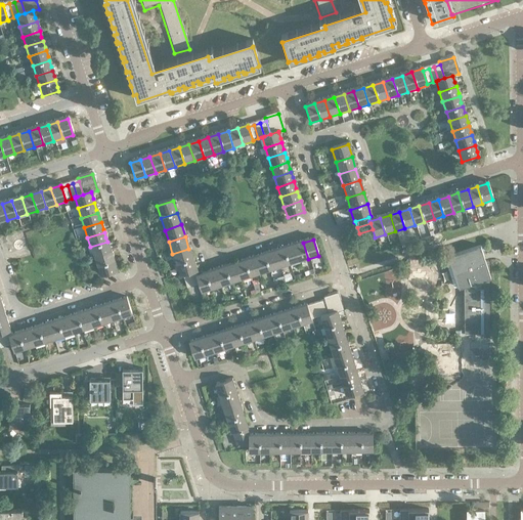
[(111,252),(110,249),(107,242),(90,247),(93,257),(111,252)]
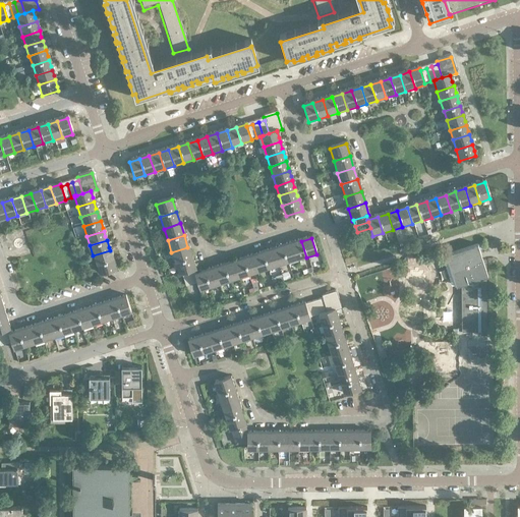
[(306,257),(301,241),(291,244),(297,261),(306,257)]
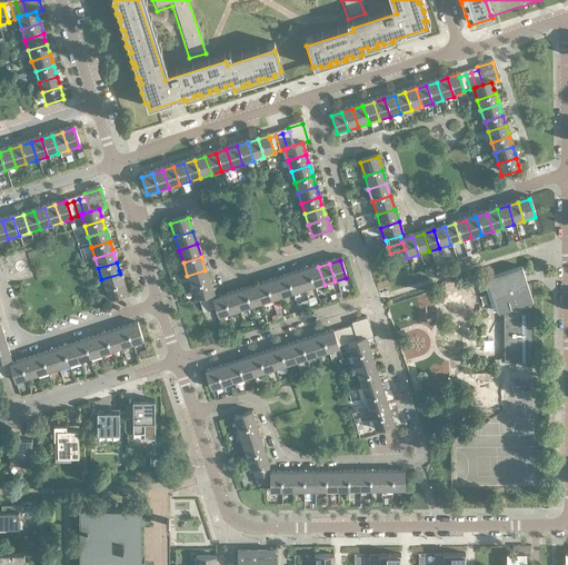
[(325,285),(318,267),(308,270),(314,288),(325,285)]
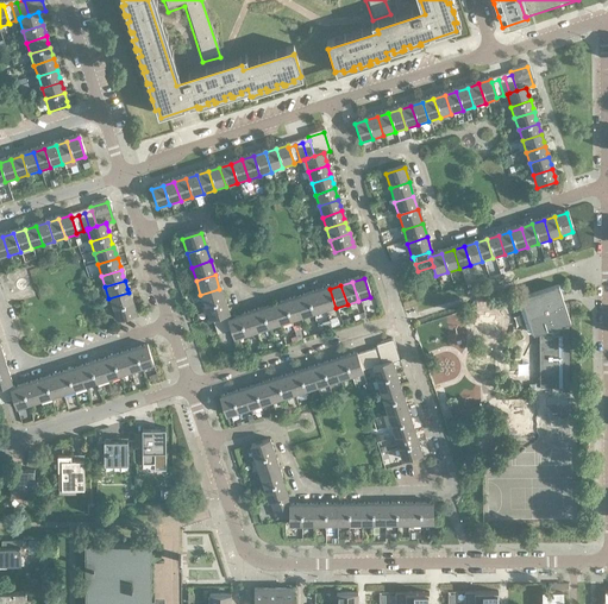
[(224,302),(219,289),(200,295),(205,308),(224,302)]
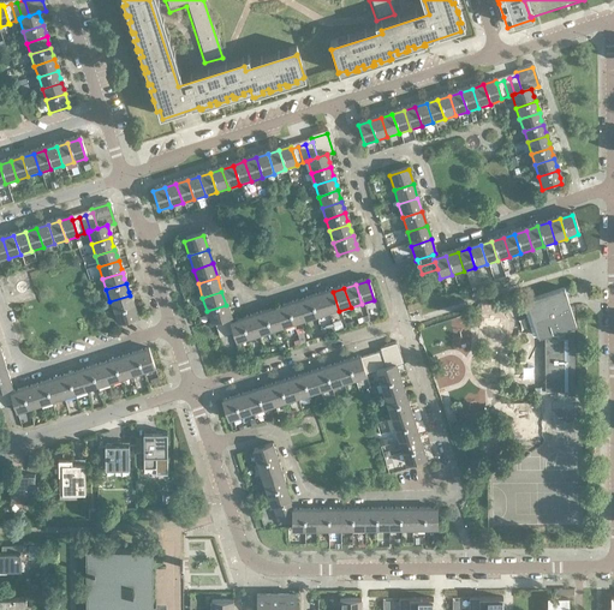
[(339,311),(333,292),(321,295),(328,316),(339,311)]
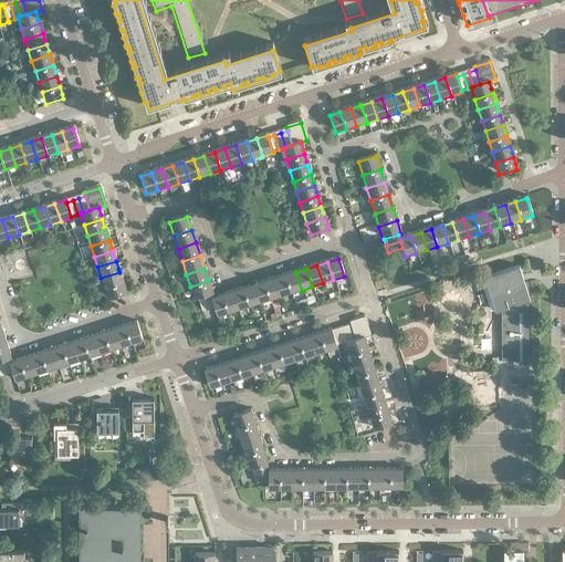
[(527,367),(527,304),(530,303),(527,297),(527,285),(523,285),(519,269),(484,280),(495,314),(512,309),(512,315),(500,315),(501,364),(521,364),(521,367),(527,367)]
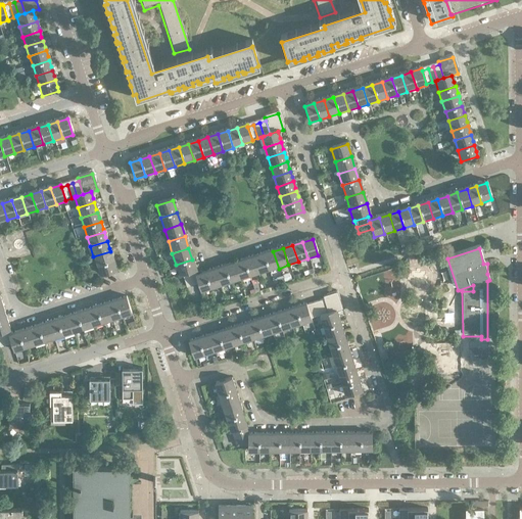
[(113,261),(111,256),(110,251),(93,256),(97,266),(113,261)]
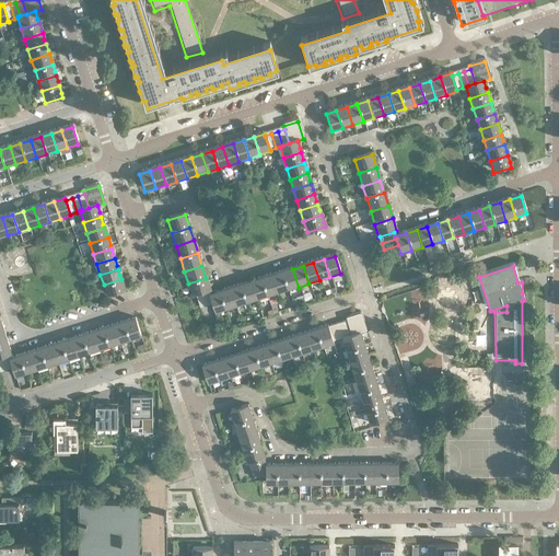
[(299,288),(292,269),(282,273),(288,291),(299,288)]
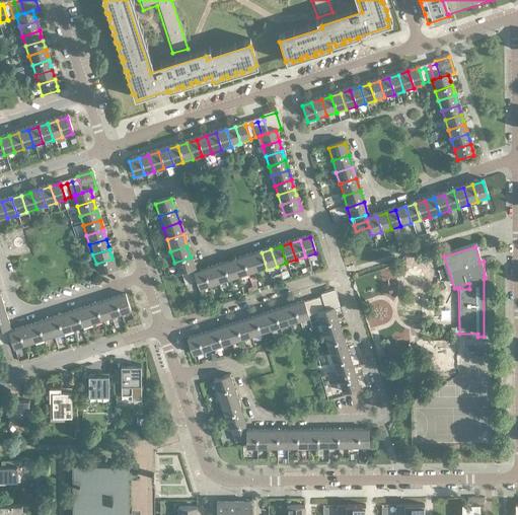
[(267,270),(262,252),(251,255),(257,273),(267,270)]
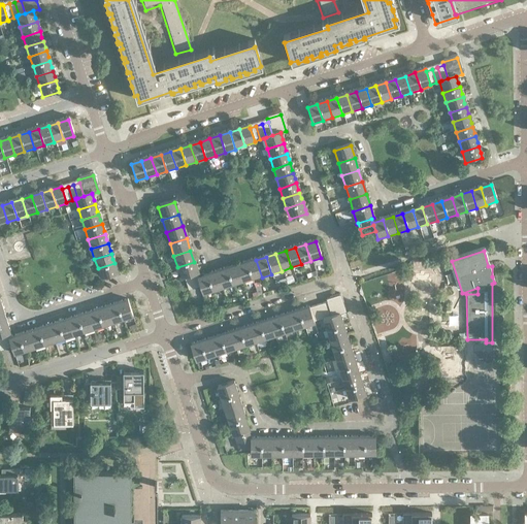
[(262,277),(256,260),(246,263),(252,281),(262,277)]
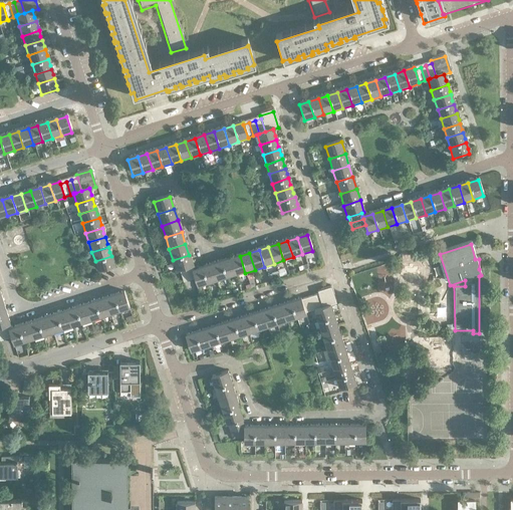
[(193,267),(189,255),(173,260),(177,272),(179,272),(185,270),(191,268),(193,267)]
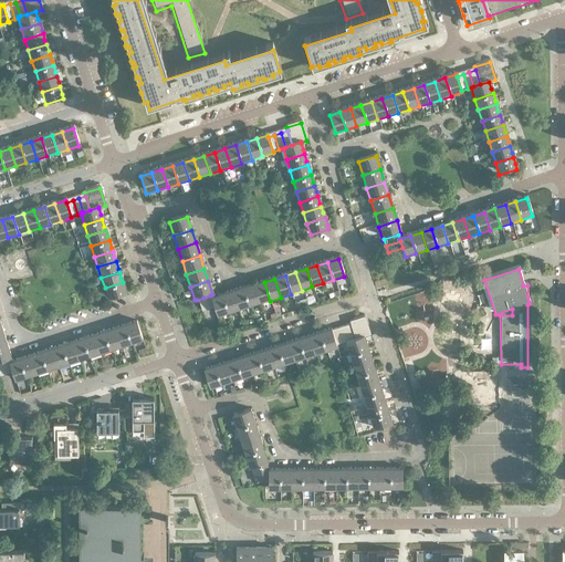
[(126,294),(125,290),(123,282),(105,288),(108,300),(126,294)]
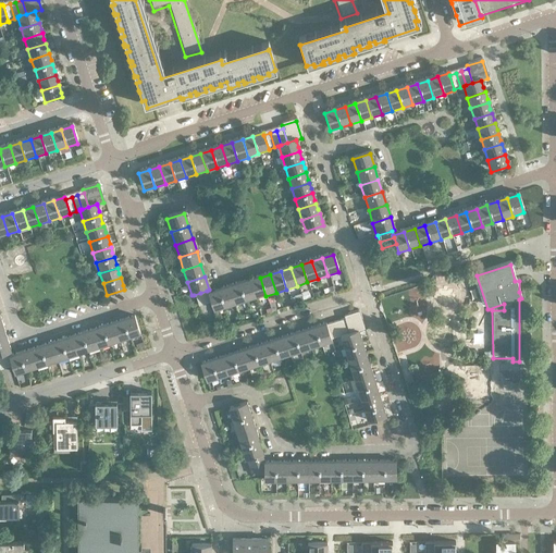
[(266,296),(260,278),(249,282),(256,299),(266,296)]
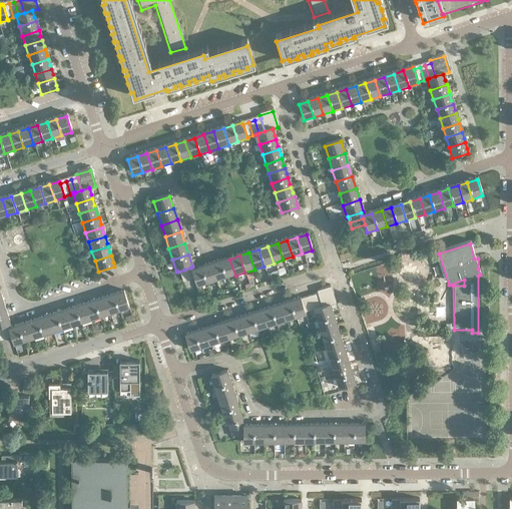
[(235,276),(229,260),(220,263),(225,279),(235,276)]
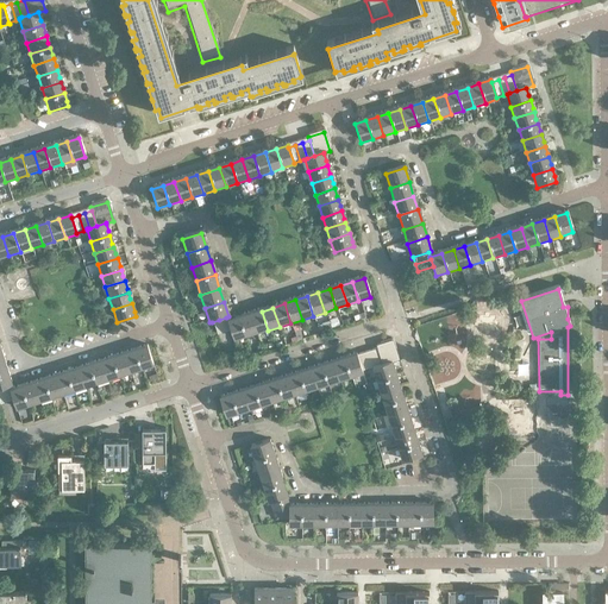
[(268,331),(262,312),(250,315),(257,334),(268,331)]
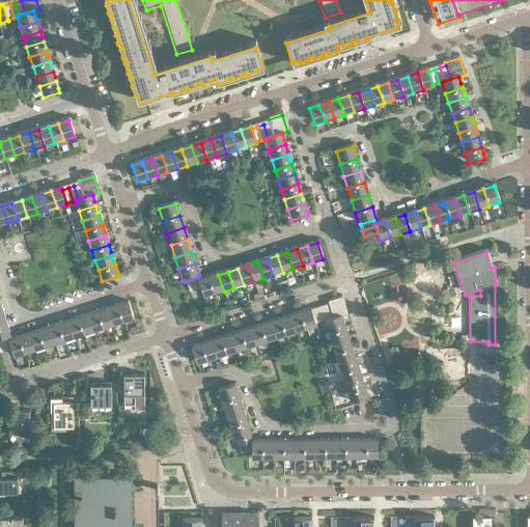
[(224,292),(218,275),(208,278),(214,295),(224,292)]
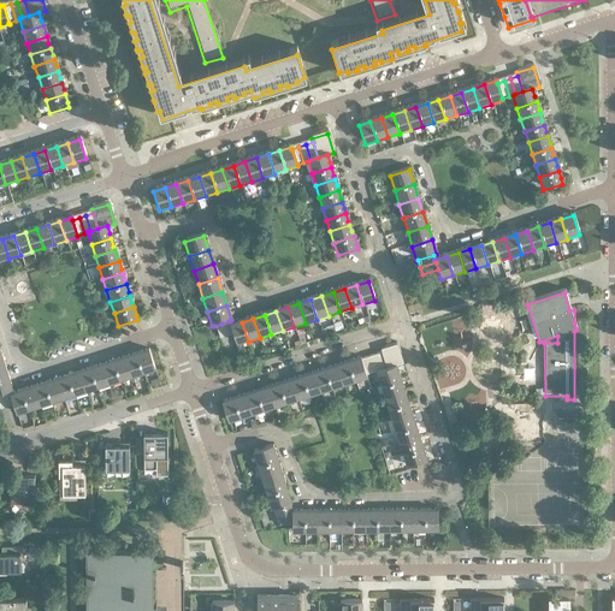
[(234,337),(230,326),(229,321),(222,324),(226,339),(234,337)]
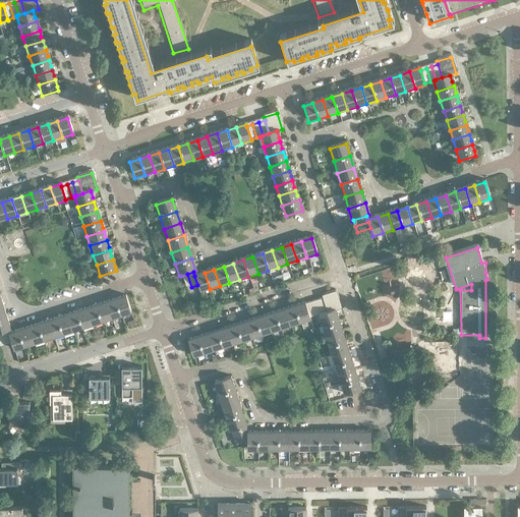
[(210,289),(205,273),(194,276),(197,285),(199,292),(210,289)]
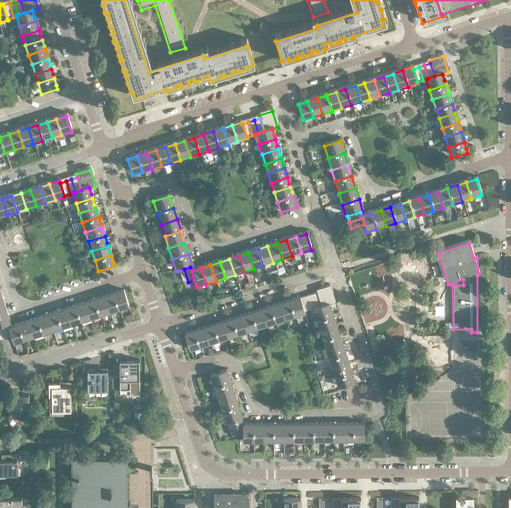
[(188,282),(184,269),(178,271),(183,283),(188,282)]
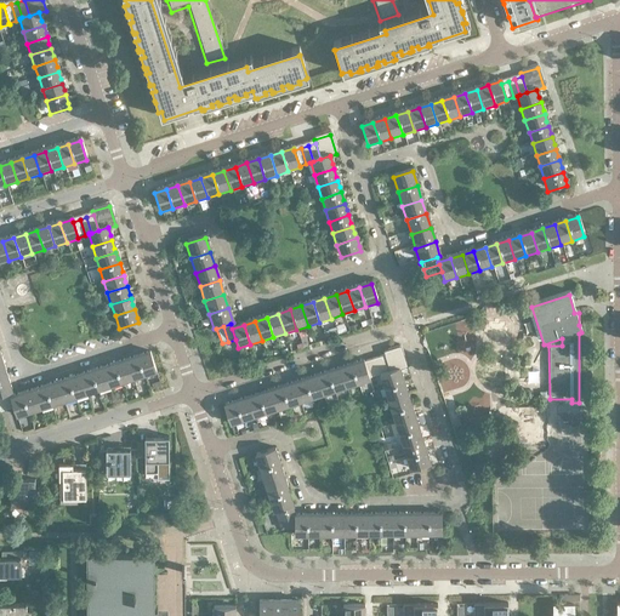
[(405,369),(399,349),(384,354),(385,358),(390,374),(399,371),(405,369)]
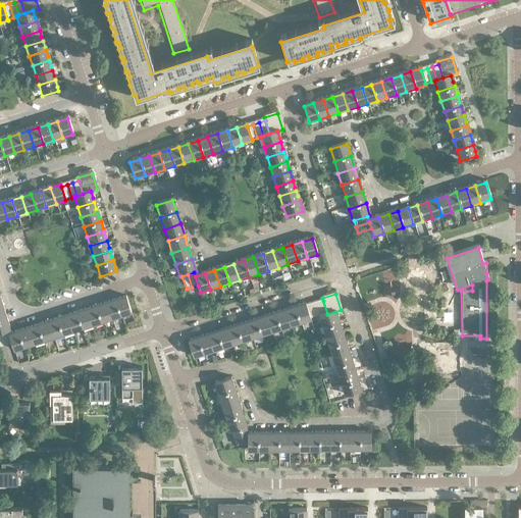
[(131,315),(125,299),(115,302),(120,318),(131,315)]
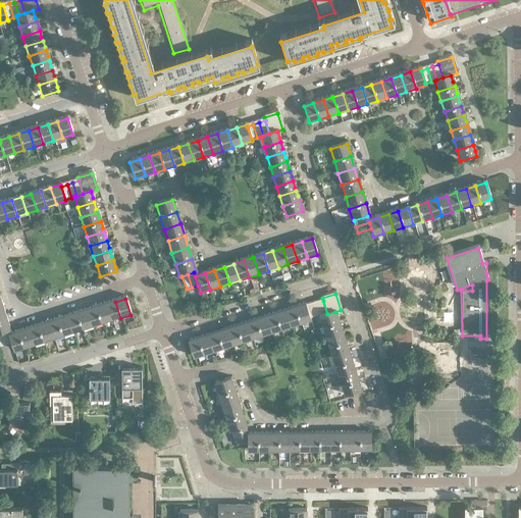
[(327,314),(323,301),(317,303),(321,316),(327,314)]
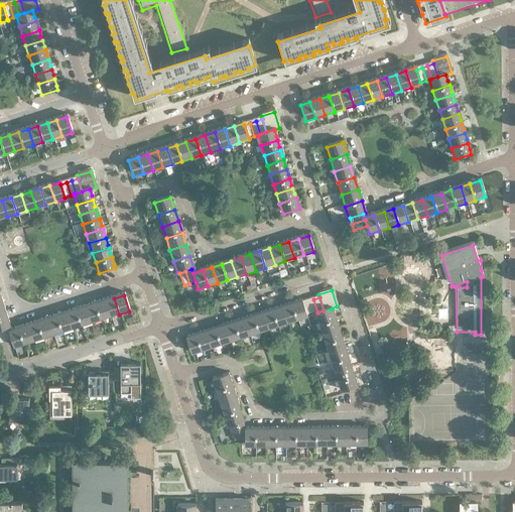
[(119,314),(114,298),(104,301),(110,317),(119,314)]
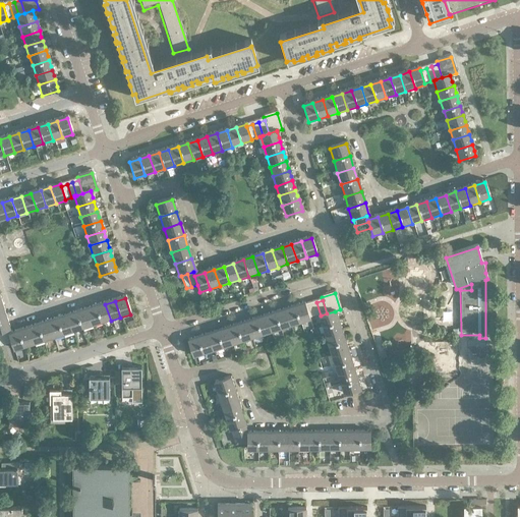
[(321,316),(316,302),(310,304),(315,318),(319,317),(318,317),(321,316)]
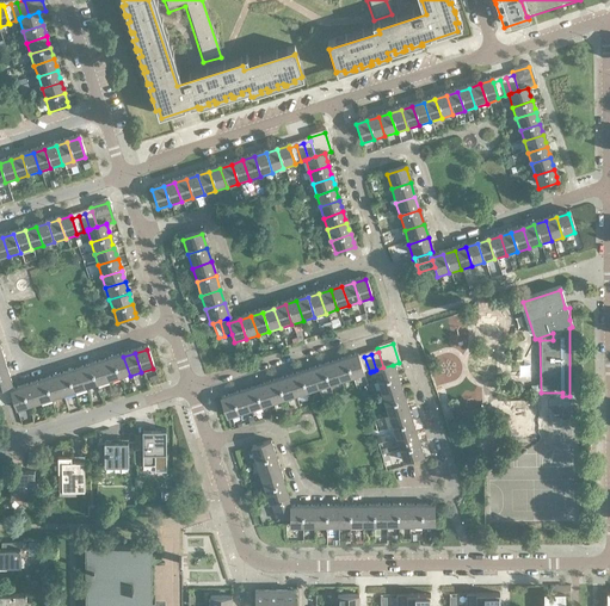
[(130,376),(123,357),(112,360),(118,379),(130,376)]
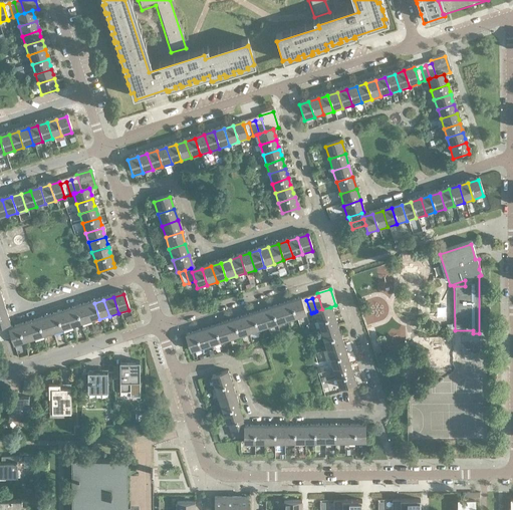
[(305,315),(300,302),(300,300),(290,303),(295,319),(305,316),(305,315)]
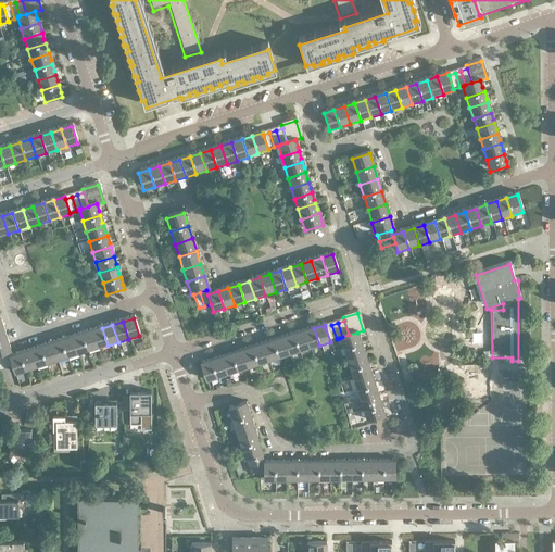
[(337,339),(331,325),(325,327),(330,341),(337,339)]
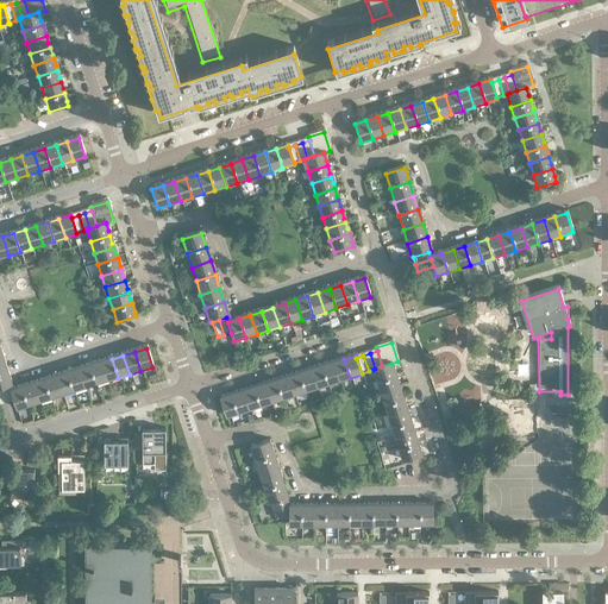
[(118,378),(112,359),(100,363),(107,382),(118,378)]
